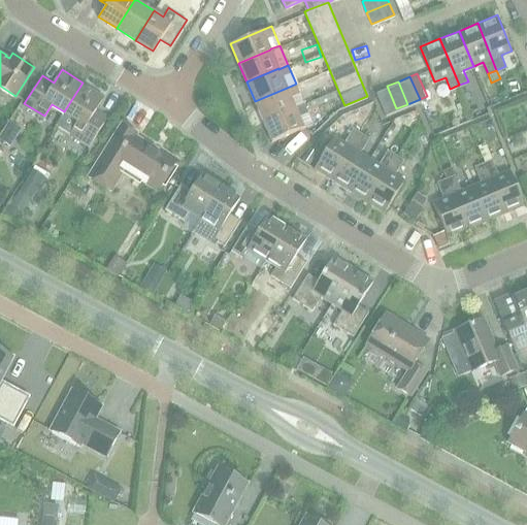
[(83,83),(64,111),(57,124),(89,144),(107,116),(96,108),(104,96),(83,83)]
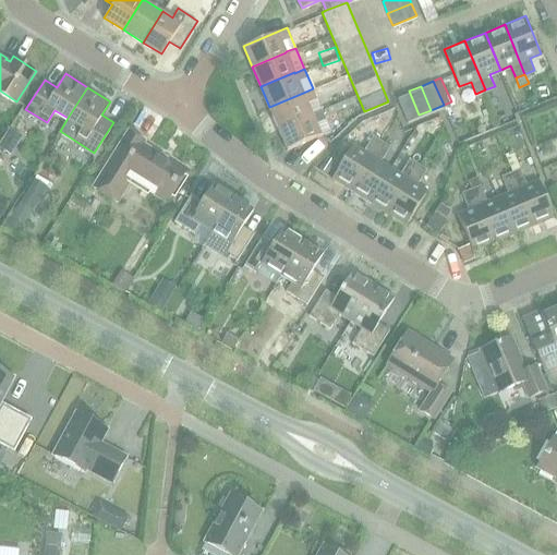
[(322,108),(313,88),(303,93),(269,107),(278,128),(312,112),(322,108)]
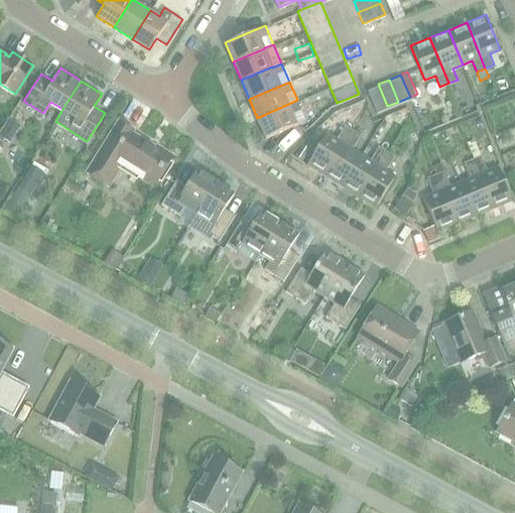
[(387,106),(378,84),(367,89),(376,111),(387,106)]
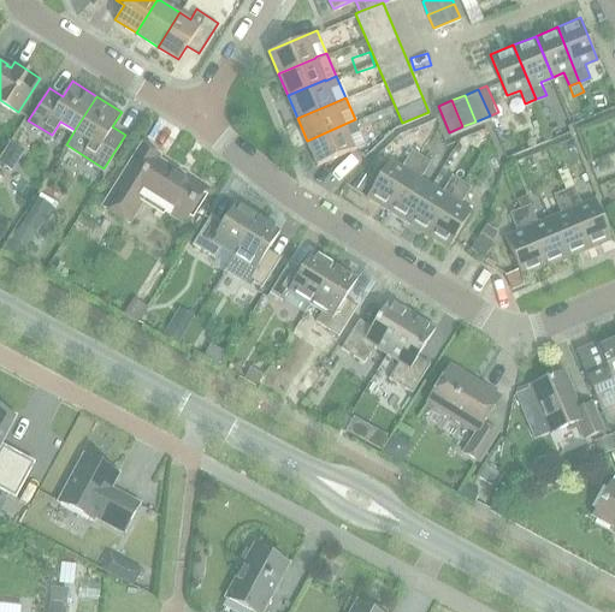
[(365,143),(355,120),(355,119),(344,124),(307,141),(317,164),(365,143)]
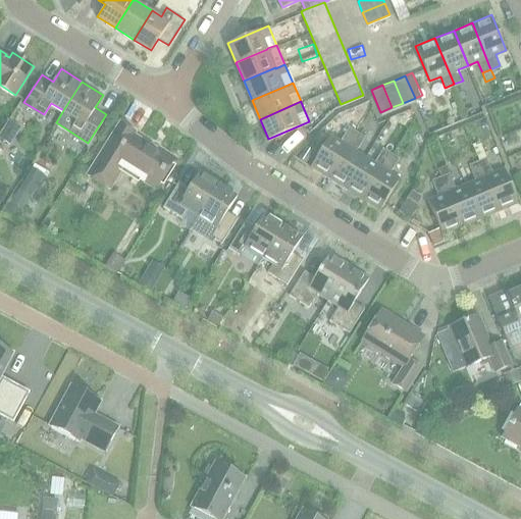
[(11,117),(0,135),(10,142),(21,124),(11,117)]
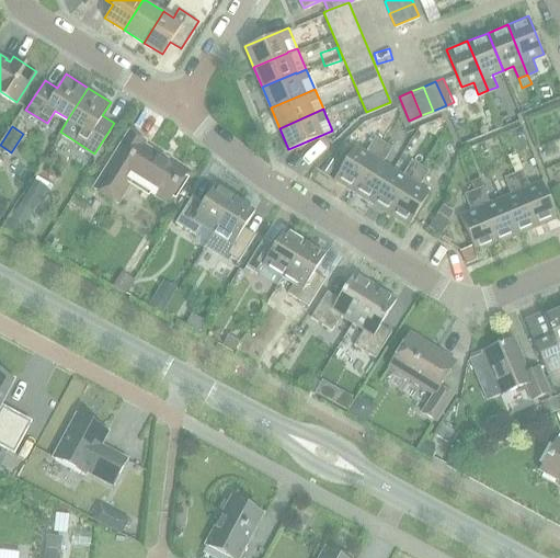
[(147,140),(130,131),(95,186),(120,201),(133,179),(168,201),(189,167),(172,157),(170,159),(145,143),(147,140)]
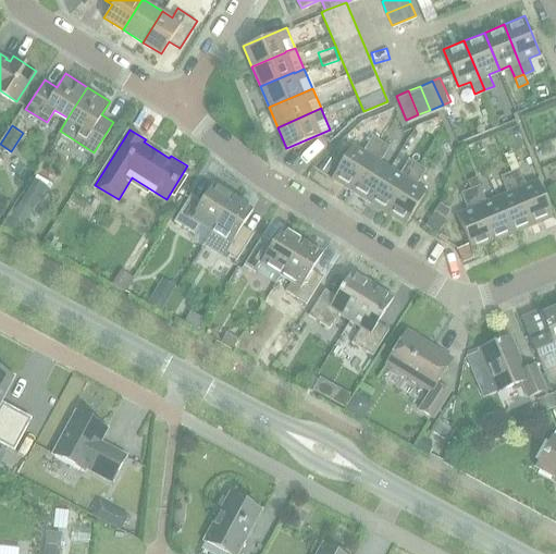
[(349,188),(381,139),(371,134),(362,149),(353,143),(331,176),(349,188)]
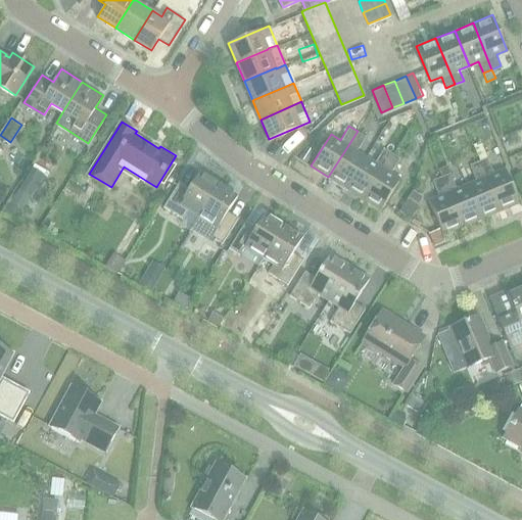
[(345,188),(366,155),(356,150),(365,136),(358,131),(328,177),(345,188)]
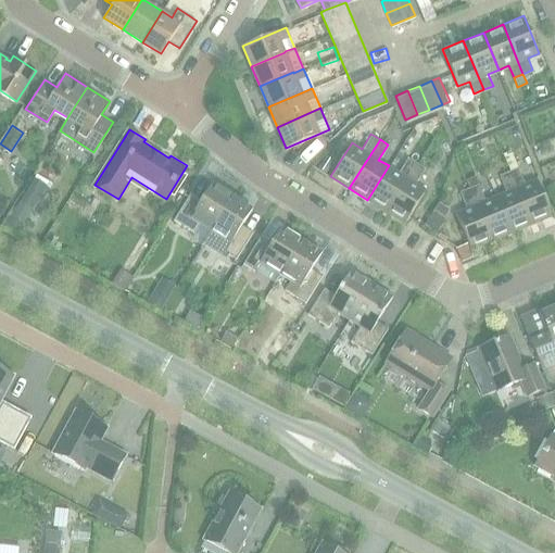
[(326,153),(317,165),(326,171),(335,159),(326,153)]
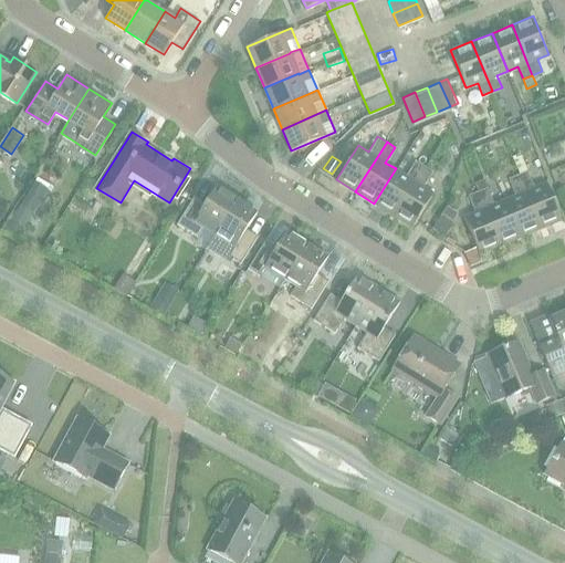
[(393,215),(424,165),(415,159),(405,175),(396,168),(374,204),(393,215)]
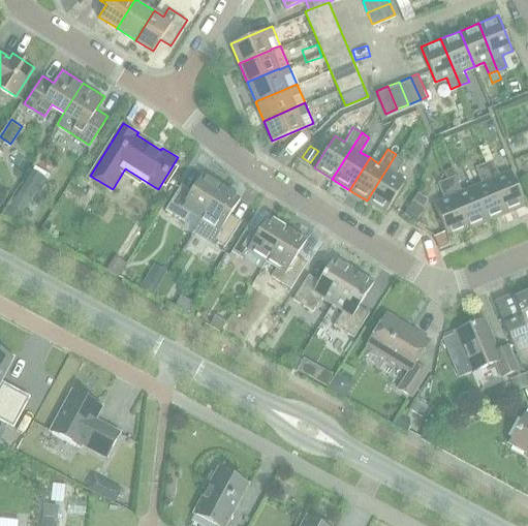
[(404,159),(396,154),(367,200),(384,212),(405,180),(395,174),(404,159)]
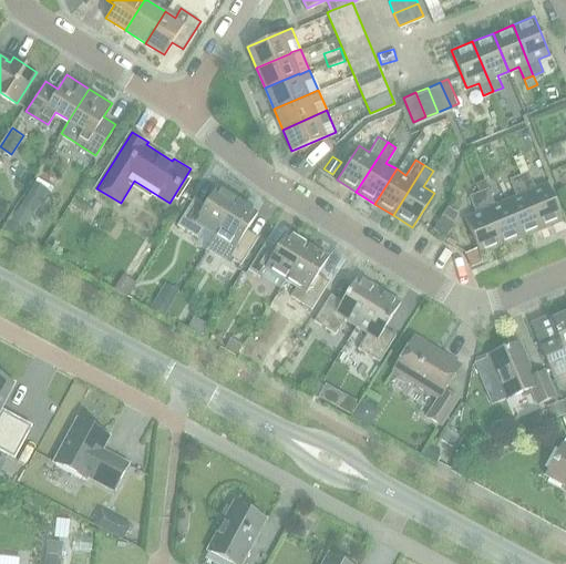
[(530,170),(520,173),(543,227),(564,218),(548,181),(536,186),(530,170)]
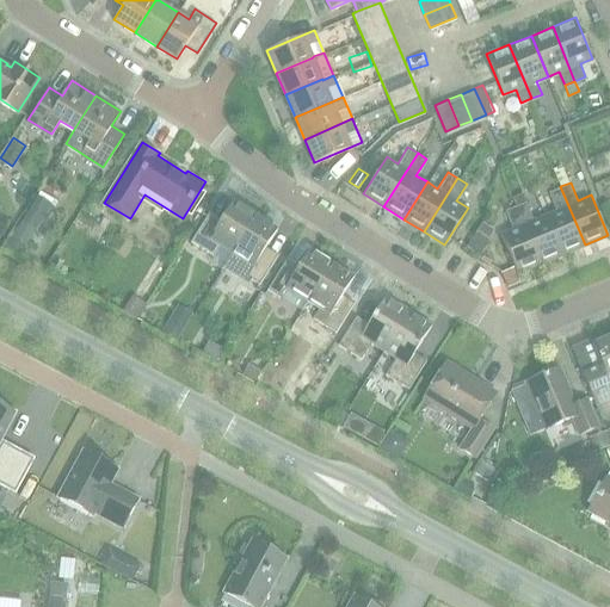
[(585,245),(560,186),(550,191),(558,209),(547,214),(564,254),(585,245)]
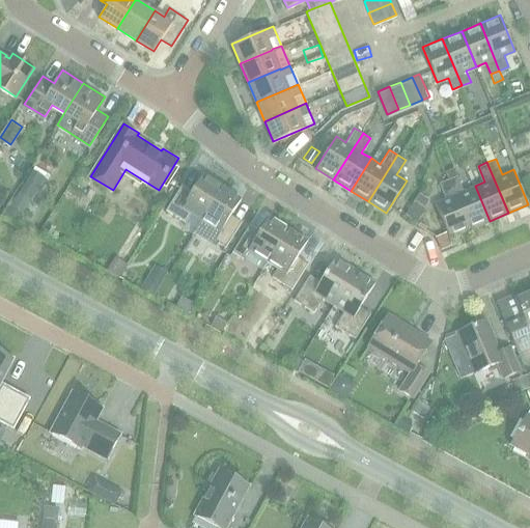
[(33,166),(11,201),(23,209),(46,174),(33,166)]
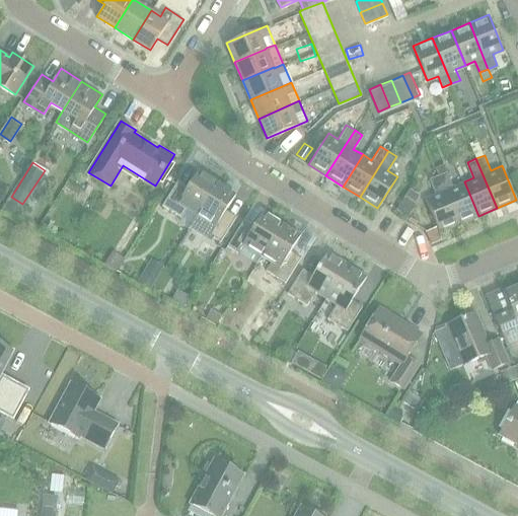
[(197,213),(217,181),(198,169),(189,185),(178,178),(162,204),(181,216),(187,207),(197,213)]
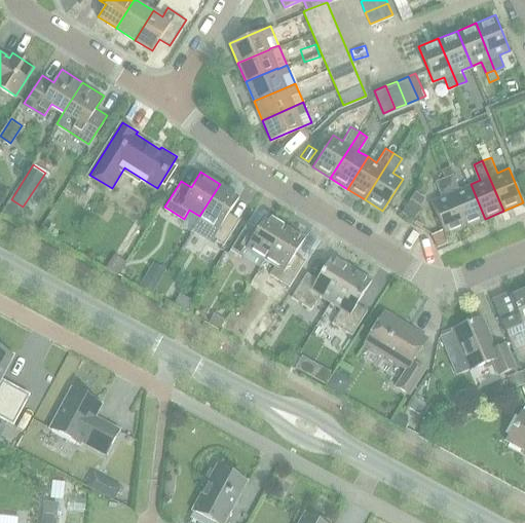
[(485,219),(471,184),(460,189),(453,173),(446,176),(466,226),(485,219)]
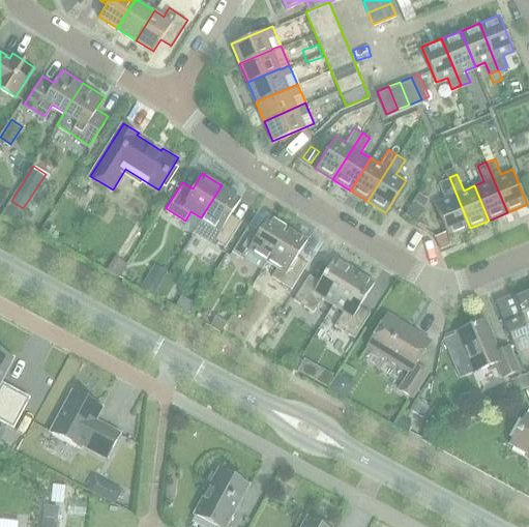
[(470,228),(449,177),(440,181),(446,197),(436,202),(450,236),(470,228)]
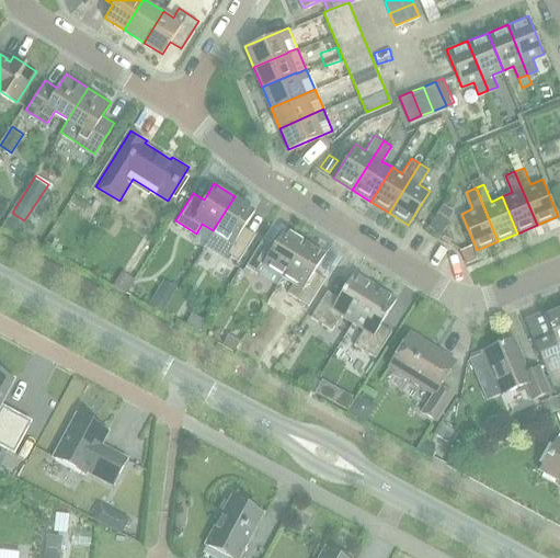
[(213,230),(205,242),(225,254),(227,252),(238,260),(255,232),(244,226),(254,208),(235,196),(213,230)]
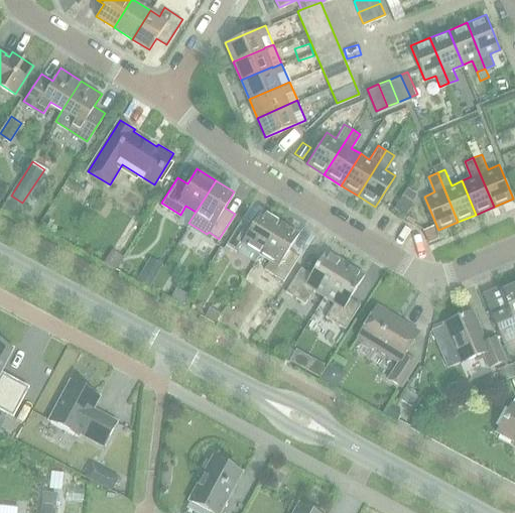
[(402,195),(394,208),(405,214),(412,201),(402,195)]
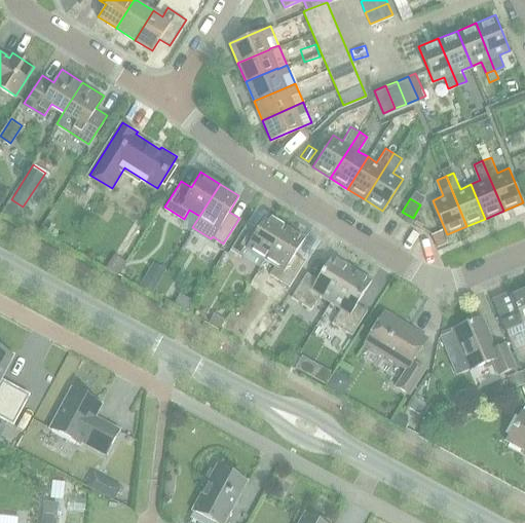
[(8,200),(4,207),(17,215),(22,210),(8,200)]
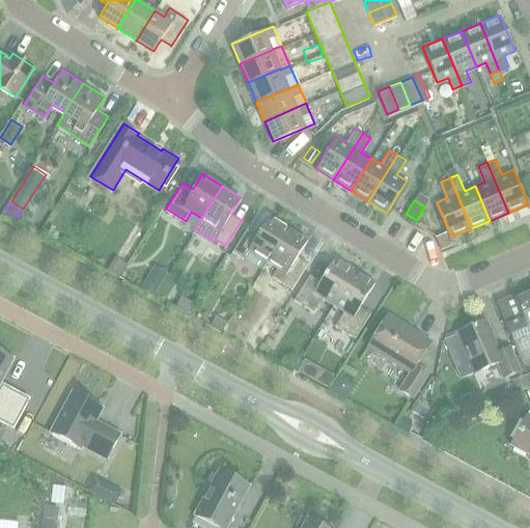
[(268,259),(288,227),(269,215),(259,230),(249,224),(232,250),(244,256),(249,248),(268,259)]
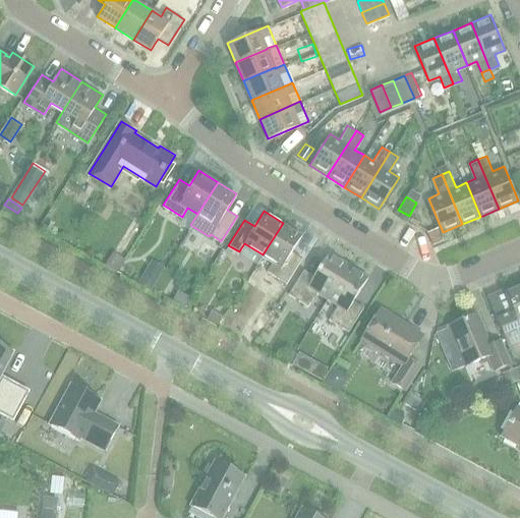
[(302,234),(283,223),(263,254),(273,262),(267,270),(287,282),(302,256),(292,250),(302,234)]
